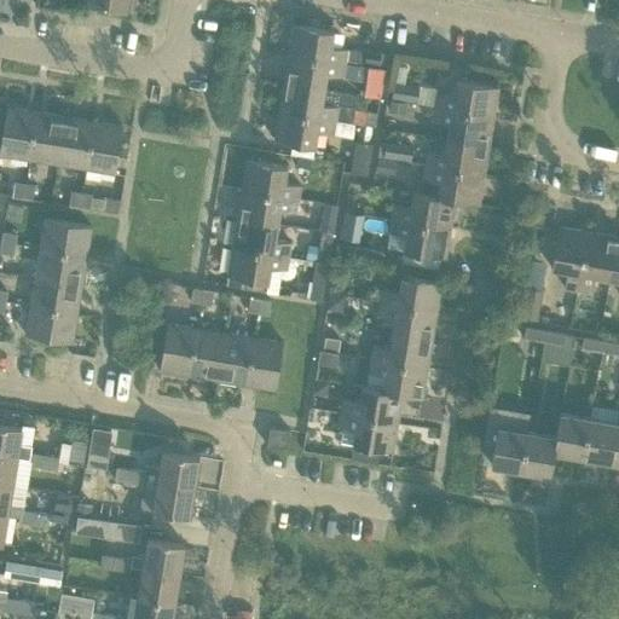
[(134,10),(136,0),(88,0),(88,3),(134,10)]
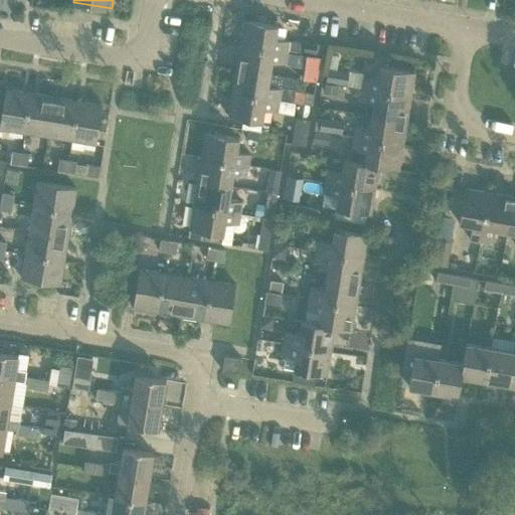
[(288,49),(289,40),(275,37),(277,24),(243,19),(239,43),(287,51),(288,49)]
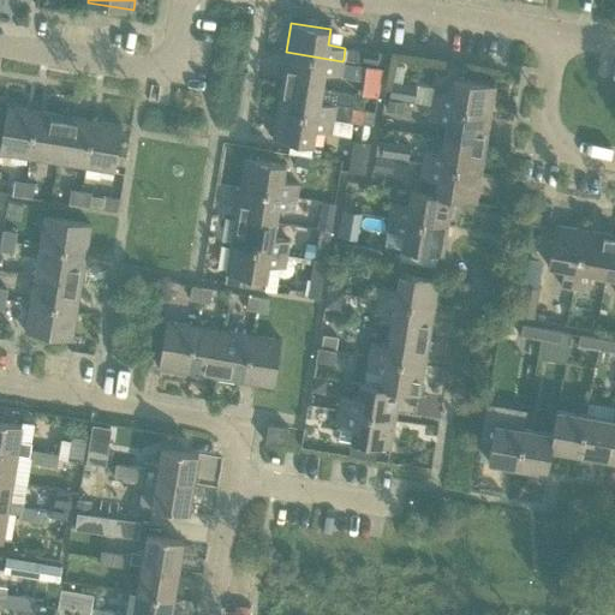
[(364,51),(362,61),(376,64),(378,49),(370,48),(364,47),(364,51)]
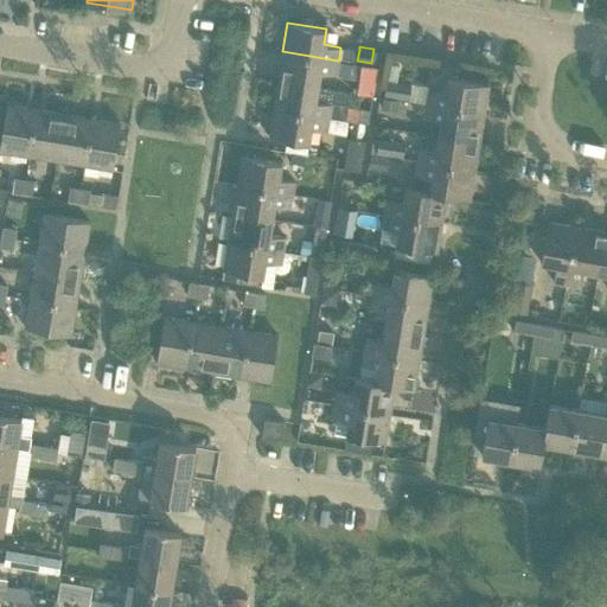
[(340,48),(339,58),(357,61),(359,50),(340,48)]
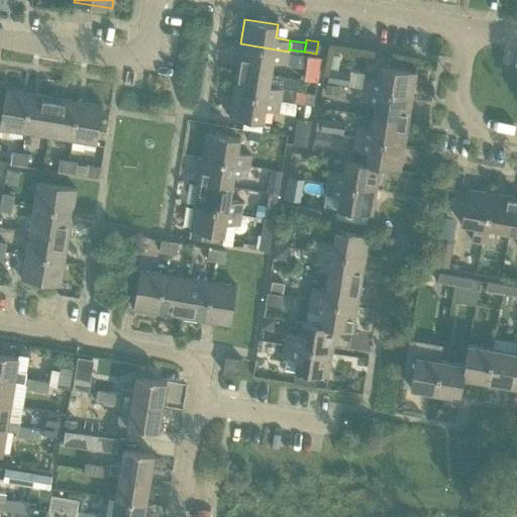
[(286,64),(288,52),(240,43),(236,68),(270,73),(272,62),(286,64)]
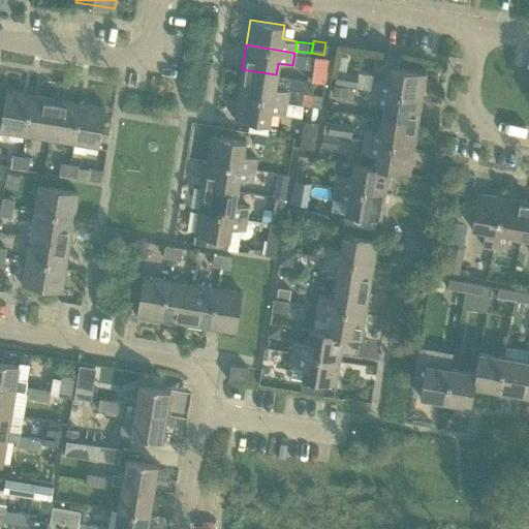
[(304,67),(306,55),(297,53),(294,65),(304,67)]
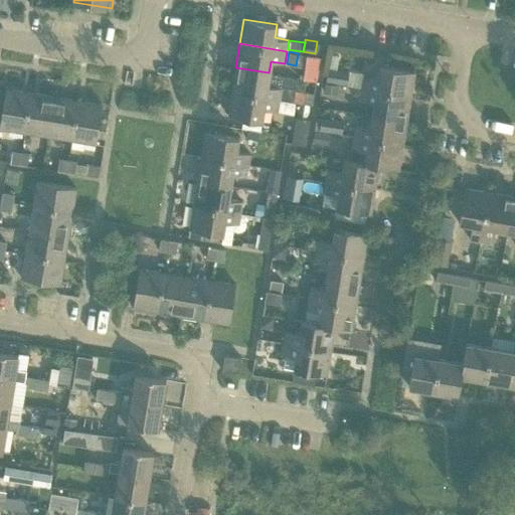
[(410,97),(414,71),(380,65),(377,79),(363,76),(361,89),(410,97)]
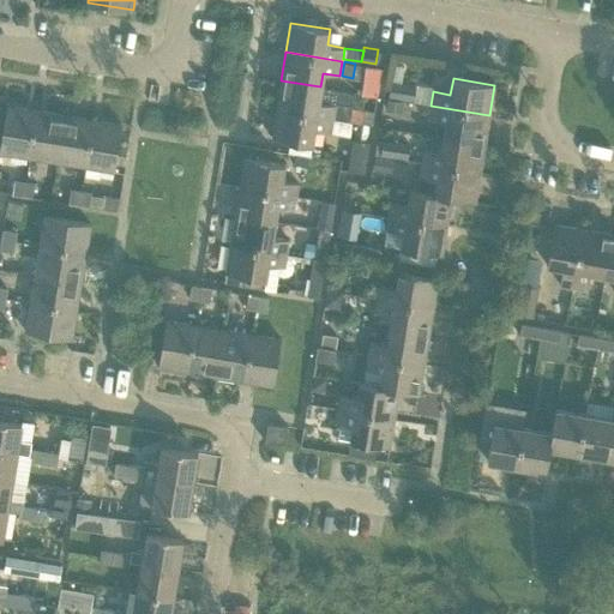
[(318,101),(320,86),(281,80),(276,109),(332,118),(332,116),(335,103),(318,101)]
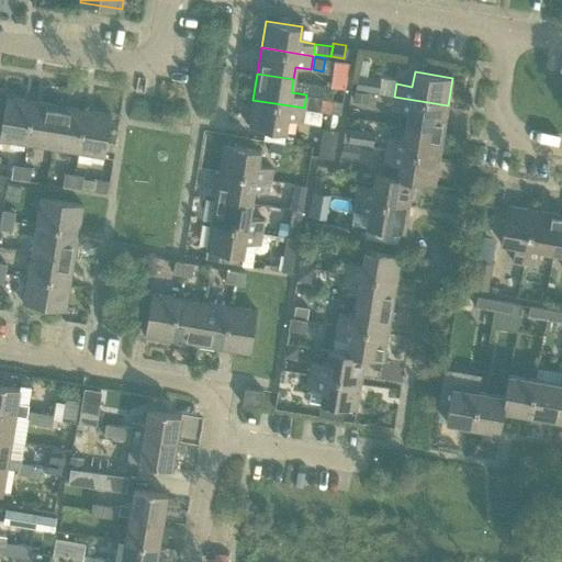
[(335,74),(333,86),(346,88),(348,76),(336,74),(335,74)]
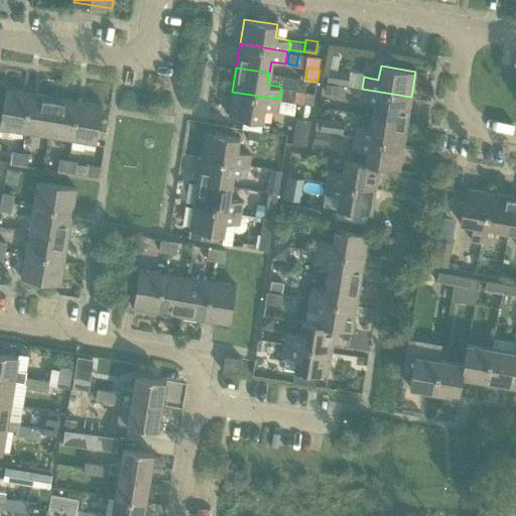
[(329,82),(349,86),(351,72),(330,69),(329,82)]
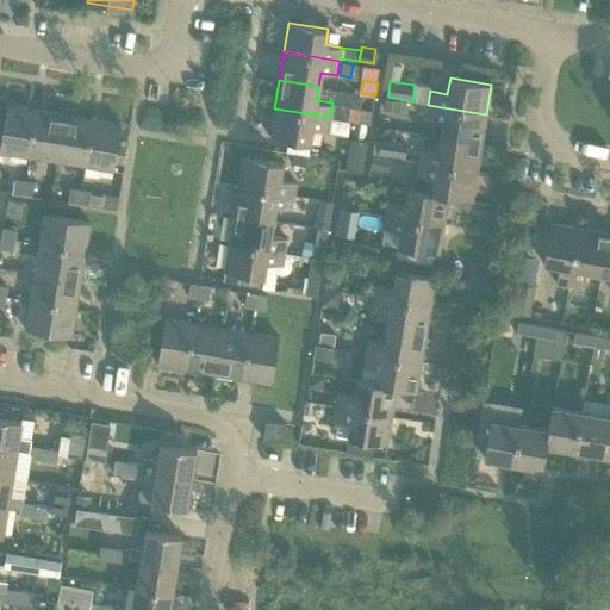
[(384,107),(399,110),(400,100),(385,97),(384,107)]
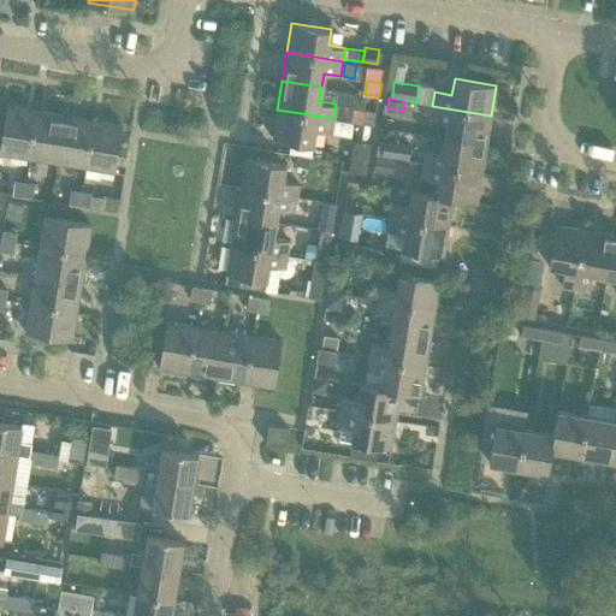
[(333,117),(333,118),(350,120),(353,107),(336,104),(333,117)]
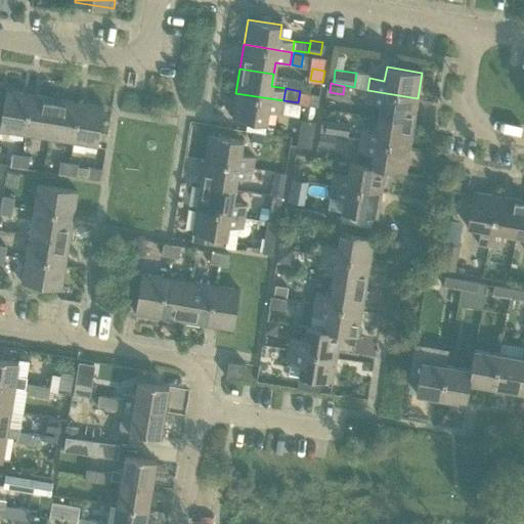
[(0,129),(24,134),(30,94),(5,90),(0,124),(0,129)]
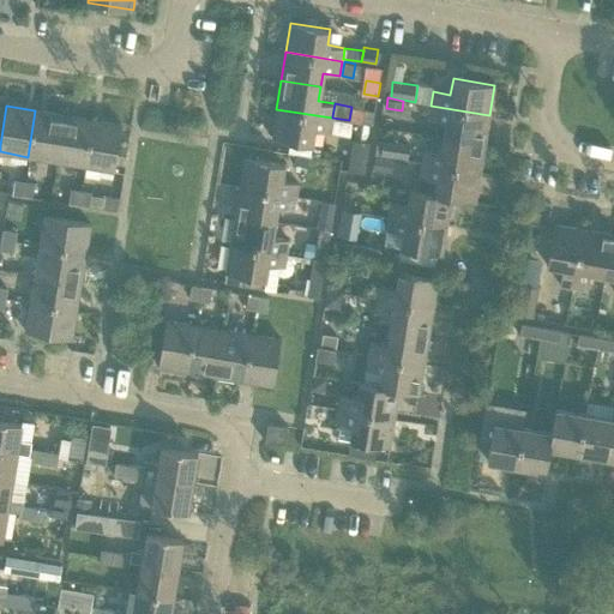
[(485,144),(489,115),(431,106),(428,118),(446,121),(444,137),(485,144)]
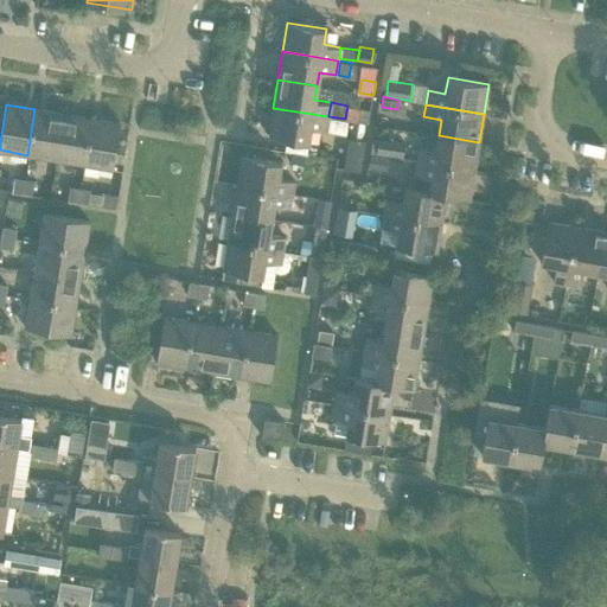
[(326,128),(328,116),(273,108),(268,135),(307,142),(311,126),(326,128)]
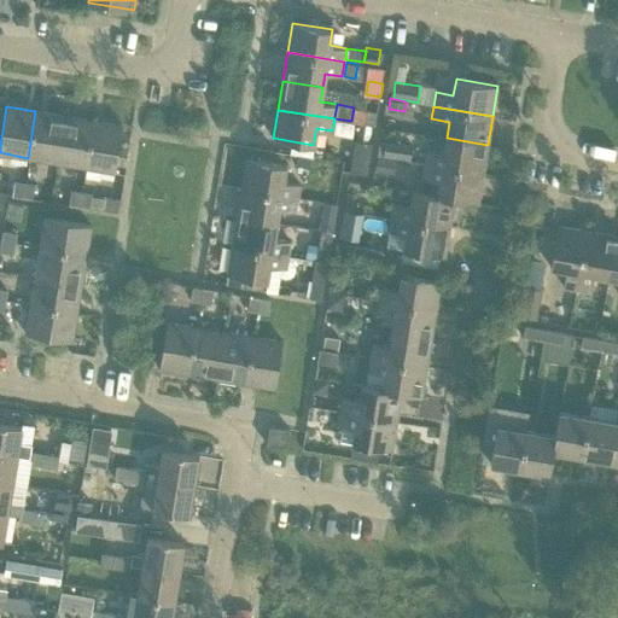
[(57,162),(64,116),(35,111),(28,158),(57,162)]
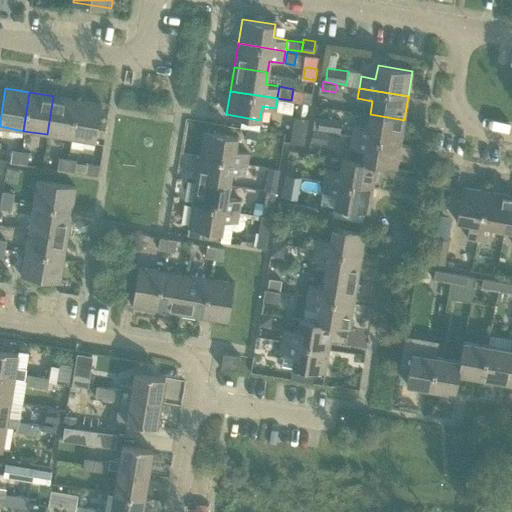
[(348,107),(350,95),(329,92),(327,104),(348,107)]
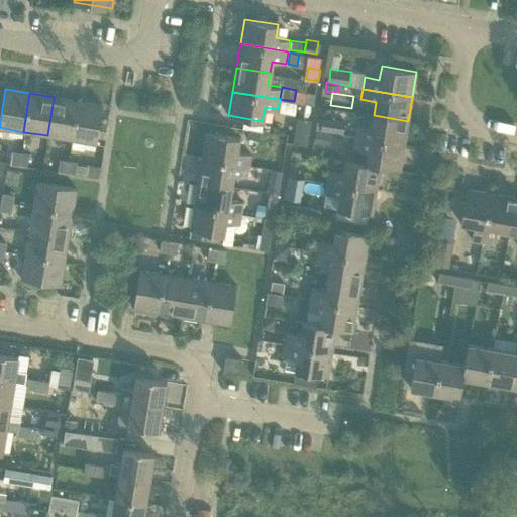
[(72,139),(78,101),(54,97),(47,135),(72,139)]
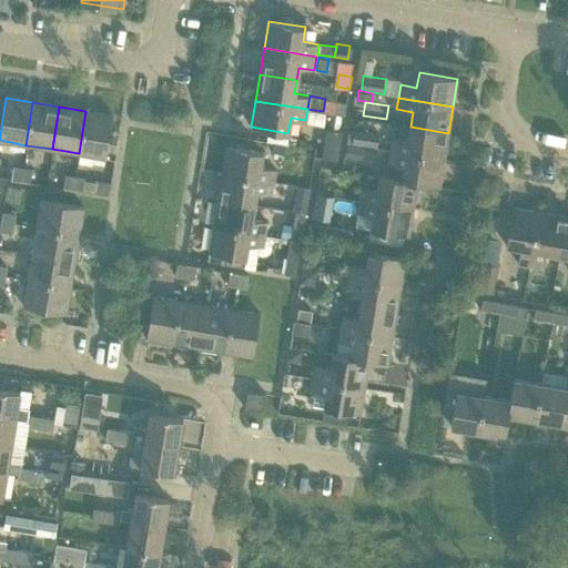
[(105,158),(112,115),(85,111),(79,153),(105,158)]
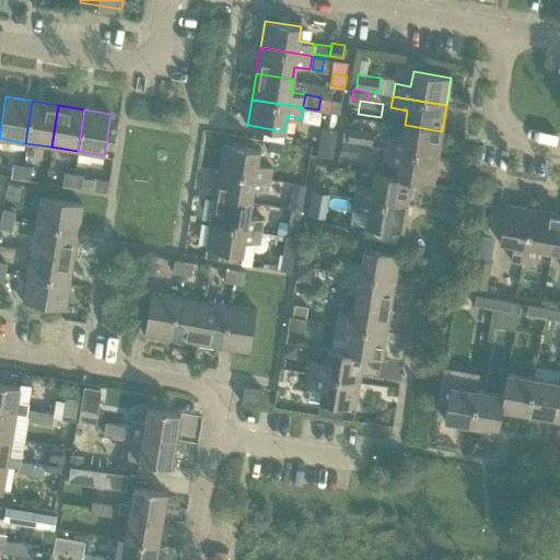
[(315,111),(306,109),(304,120),(313,123),(315,111)]
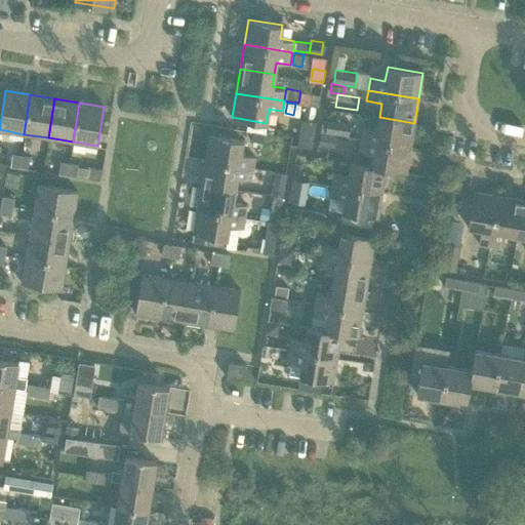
[(410,148),(414,123),(379,117),(377,129),(362,127),(360,138),(410,148)]
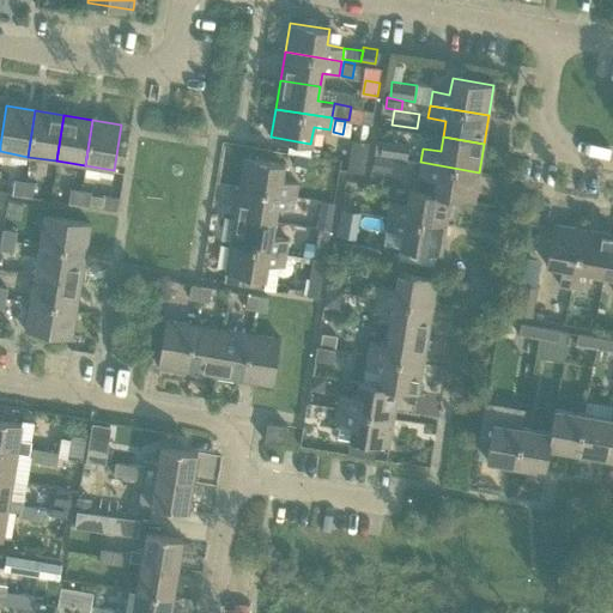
[(377,141),(375,155),(381,156),(382,155),(408,158),(411,144),(383,140),(383,143),(377,141)]
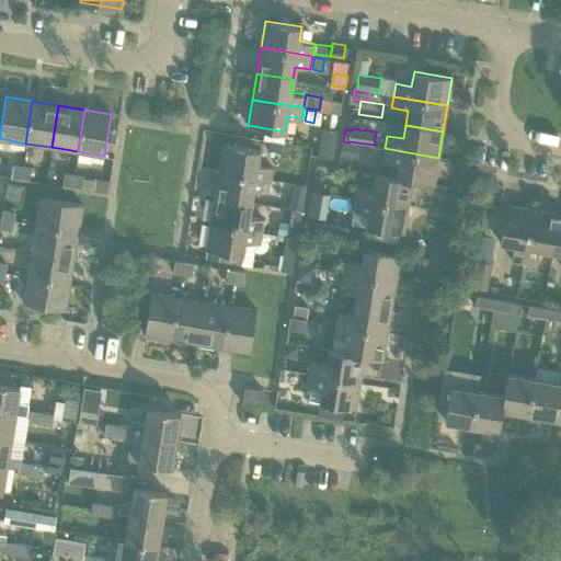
[(343,142),(341,153),(355,156),(357,145),(343,142)]
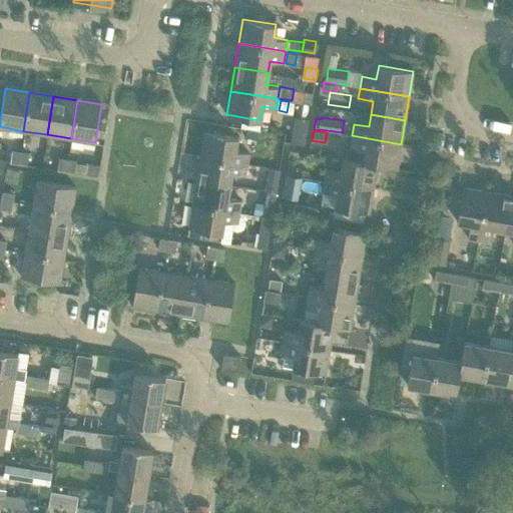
[(246,163),(248,152),(236,150),(238,137),(205,132),(201,156),(246,163)]
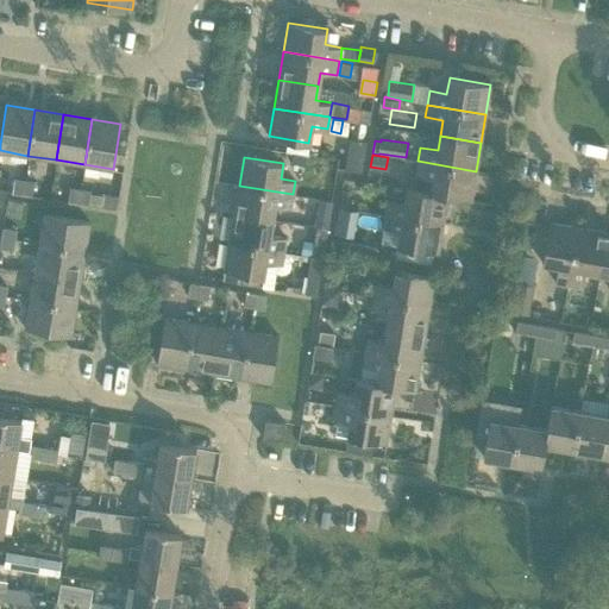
[(471,200),(476,171),(418,161),(416,174),(433,176),(431,192),(431,193),(447,195),(447,196),(471,200)]
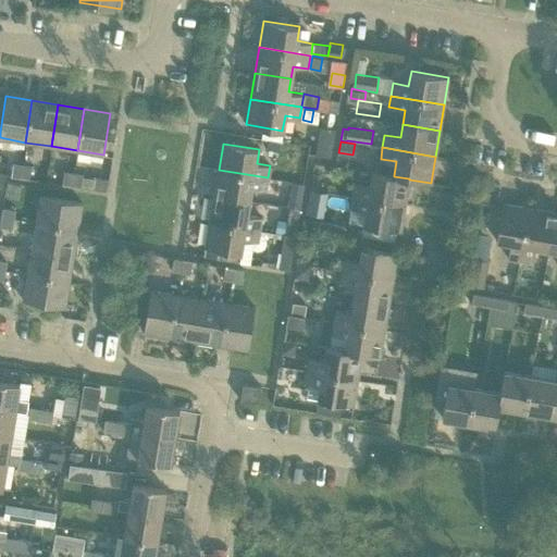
[(21,178),(24,164),(14,162),(12,176),(21,178)]
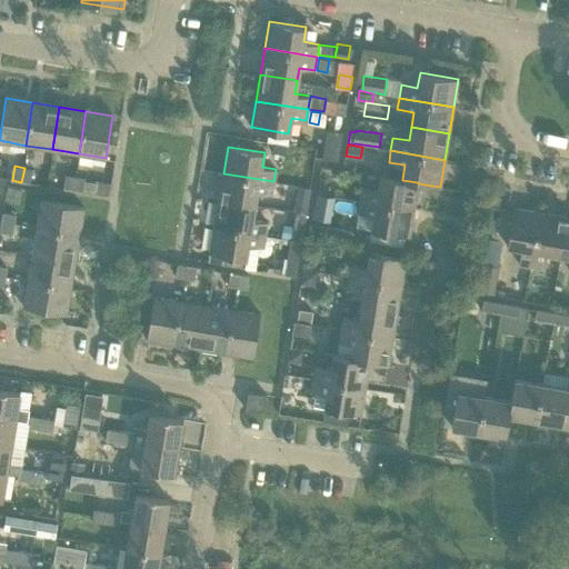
[(31,183),(33,170),(25,168),(21,182),(31,183)]
